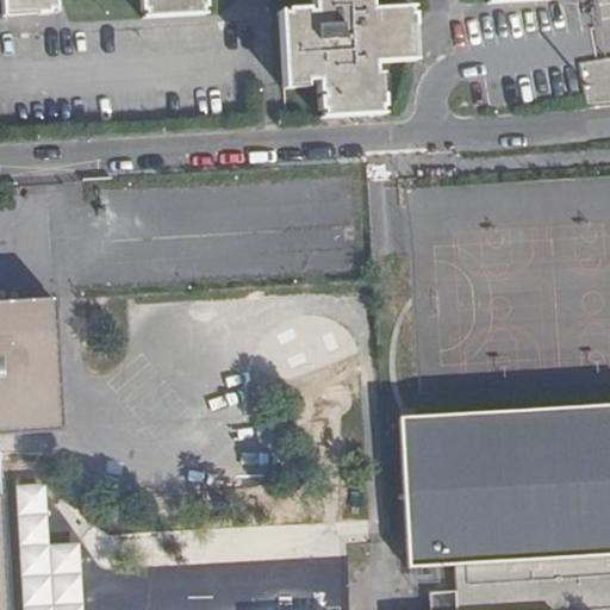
[(0,0),(1,18),(47,18),(47,12),(54,12),(51,0),(0,0)]
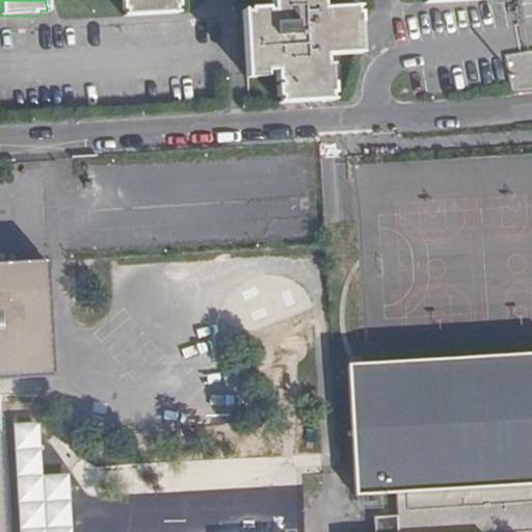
[(125,0),(125,2),(122,2),(123,11),(125,11),(126,18),(174,15),(174,8),(177,8),(176,0),(125,0)]
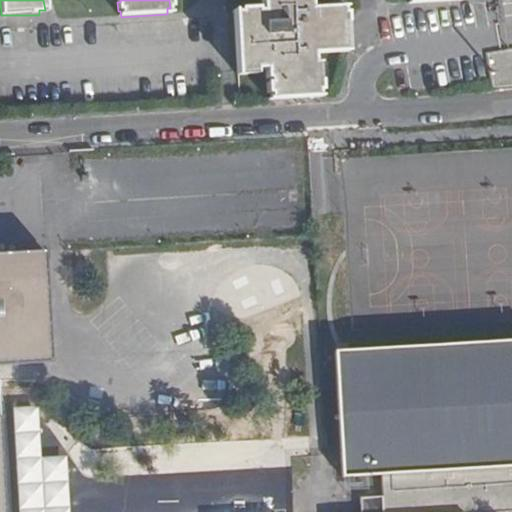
[(270,96),(270,100),(315,97),(315,92),(320,92),(318,66),(312,67),(311,56),(347,53),(345,16),(341,16),(340,10),(309,11),(308,2),(313,1),(313,0),(260,0),(261,14),(256,14),(255,10),(239,11),(239,15),(233,15),(237,77),(255,76),(254,70),(265,69),(265,80),(268,80),(269,86),(265,87),(266,96),(270,96)]
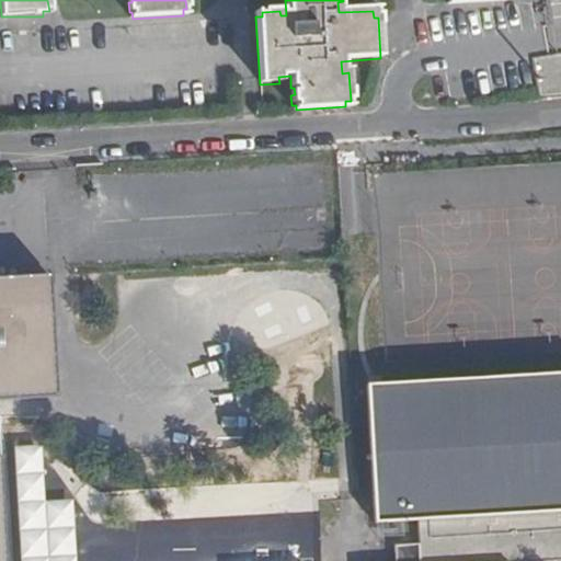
[(560,56),(560,0),(548,0),(554,39),(558,57),(560,56)]
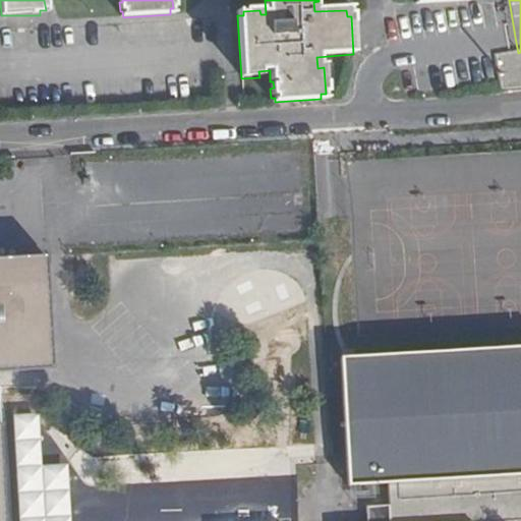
[(520,52),(518,53),(493,58),(497,81),(499,89),(499,94),(520,91),(520,52)]
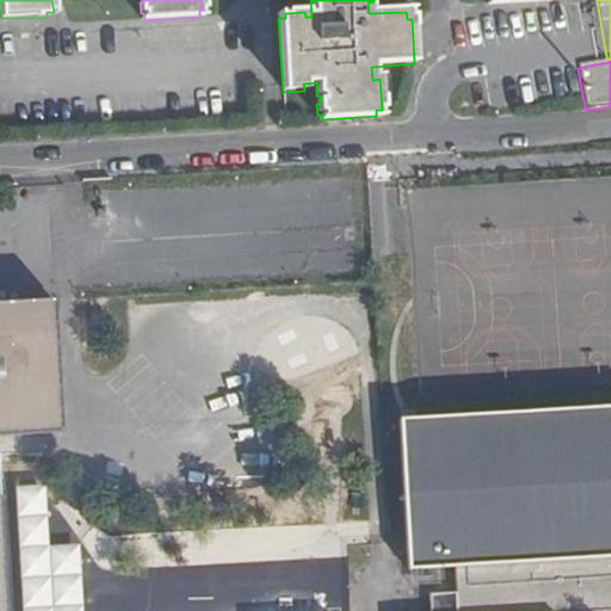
[(0,306),(0,610),(5,610),(0,513),(0,434),(61,432),(54,302),(0,306)]
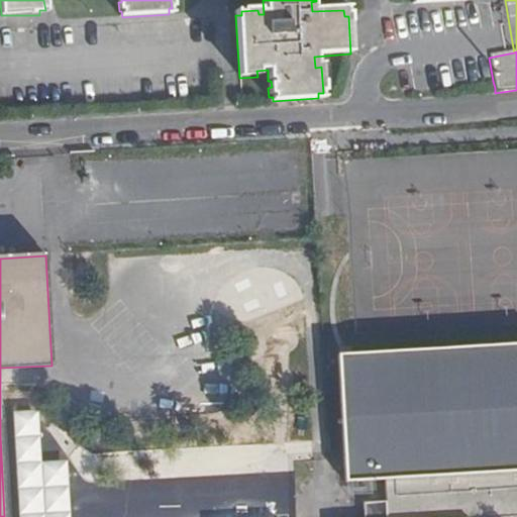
[(516,342),(336,354),(344,482),(384,479),(386,501),(363,502),(364,516),(468,516),(516,513),(516,342)]
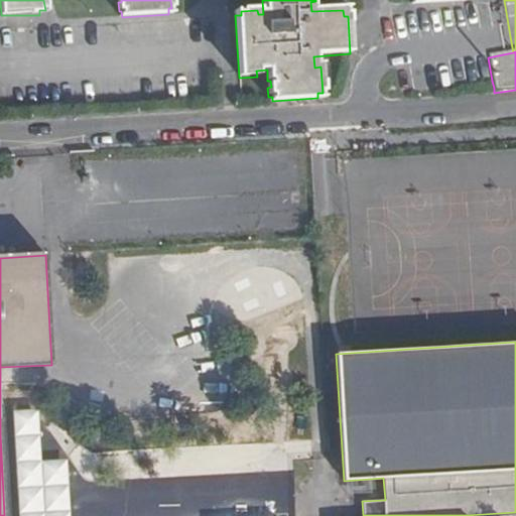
[(70,515),(68,459),(39,460),(37,409),(13,410),(17,515),(70,515)]
